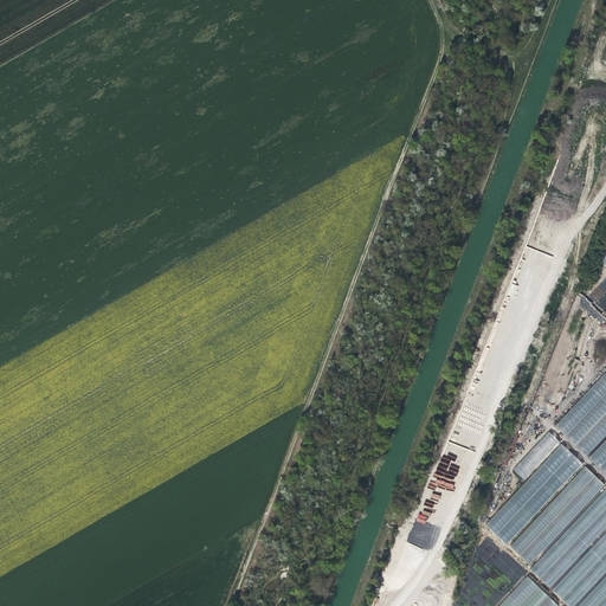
[(605,268),(605,247),(595,259),(605,269),(605,268)]
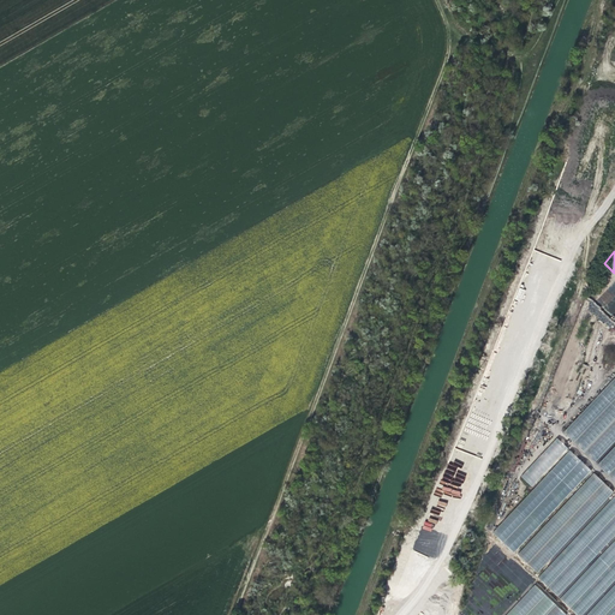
[(614,280),(597,300),(614,316),(614,280)]
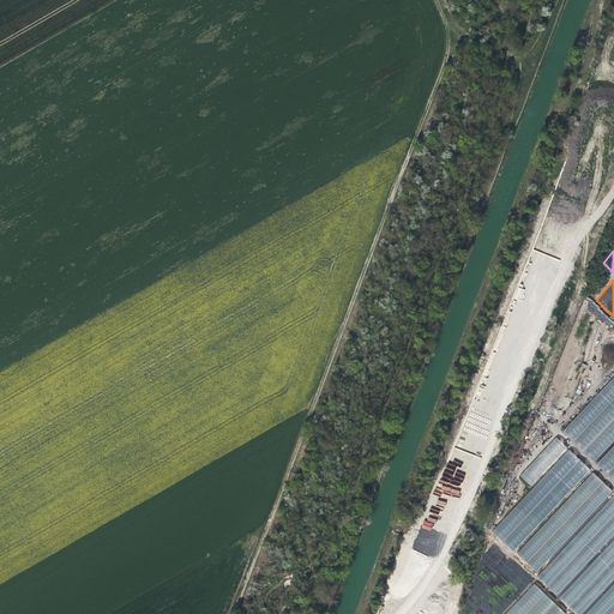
[(594,462),(613,440),(613,375),(561,432),(594,462)]
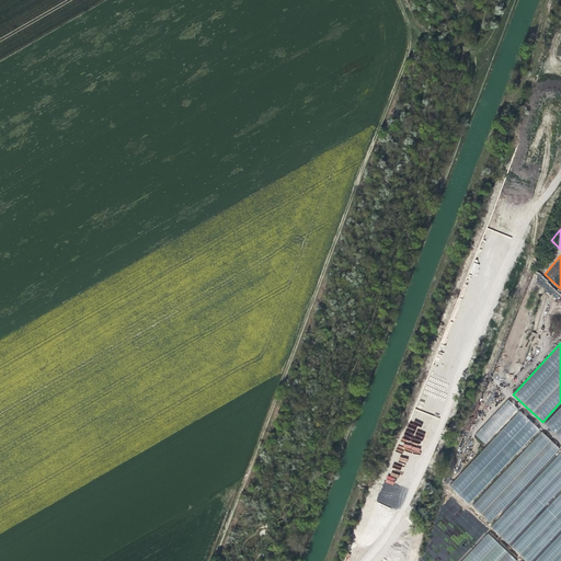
[(508,399),(474,434),(484,444),(518,409),(508,399)]
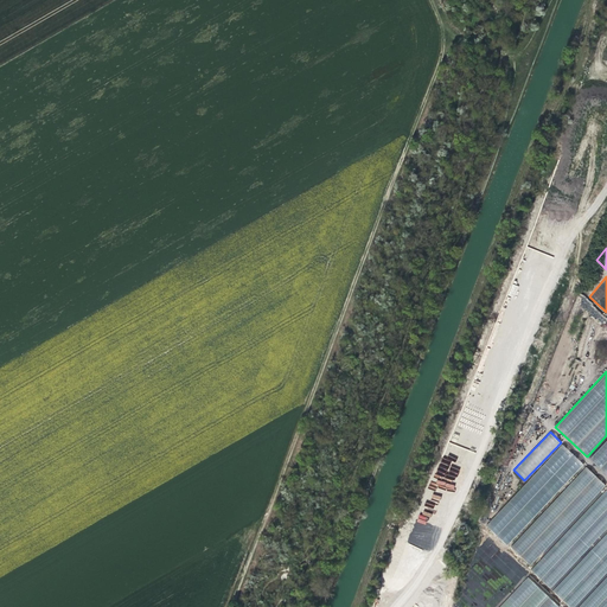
[(606,460),(606,439),(589,458),(601,467),(606,460)]
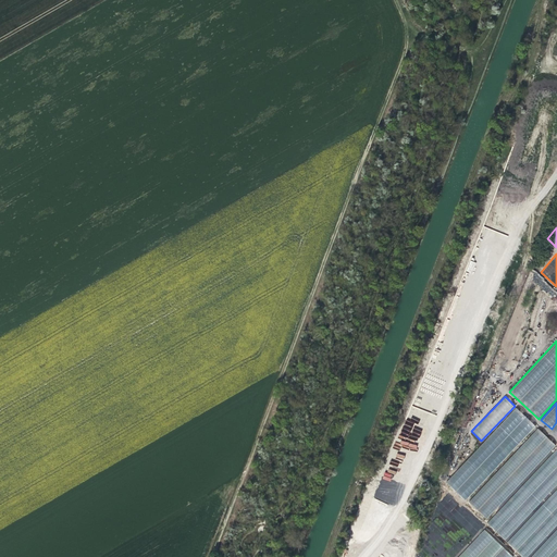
[(547,440),(537,431),(468,504),(478,512),(547,440)]
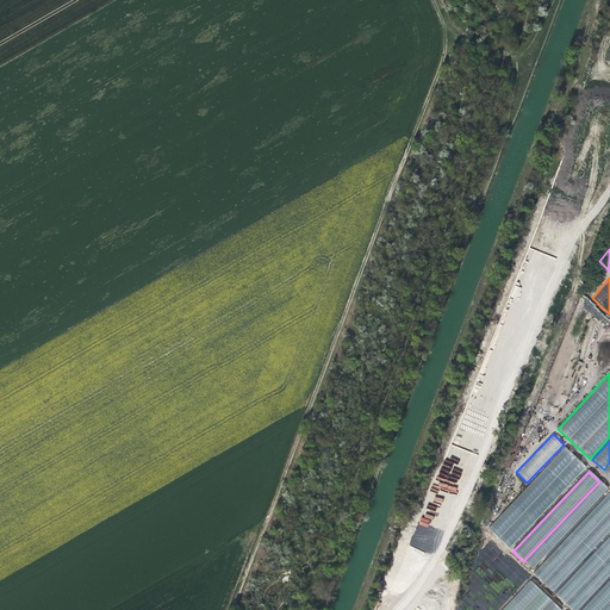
[(608,490),(599,481),(523,561),(531,571),(608,490)]
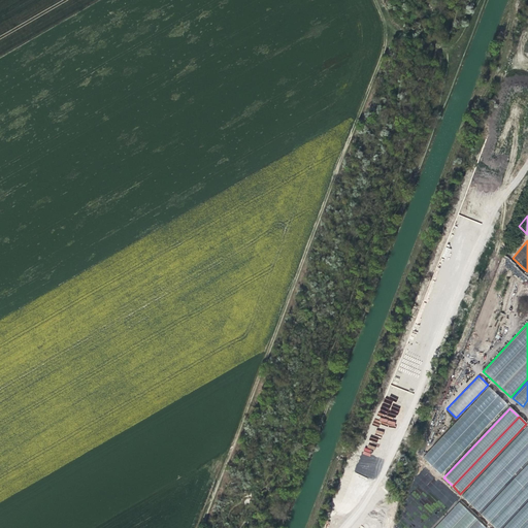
[(527,443),(527,426),(462,496),(471,504),(527,443)]
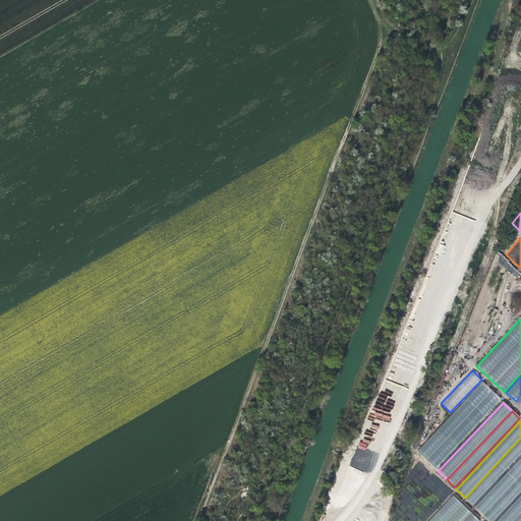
[(441,464),(472,430),(462,421),(430,454),(441,464)]
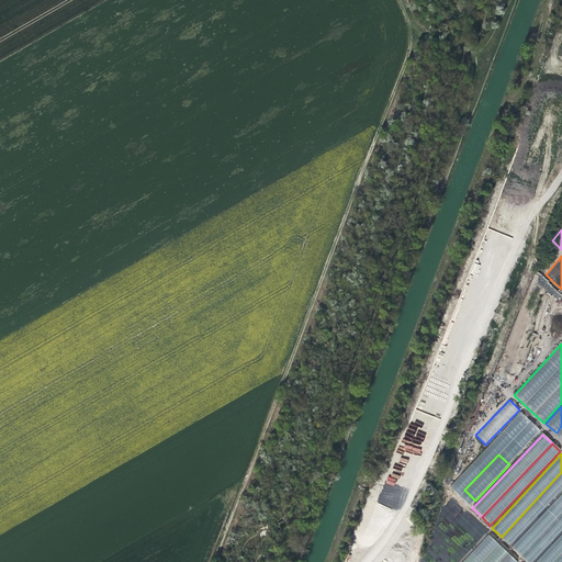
[(561,490),(561,472),(502,537),(510,546),(561,490)]
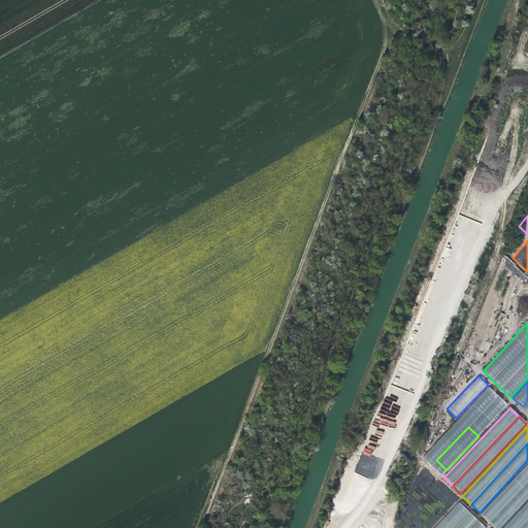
[(527,481),(527,464),(482,514),(489,521),(527,481)]
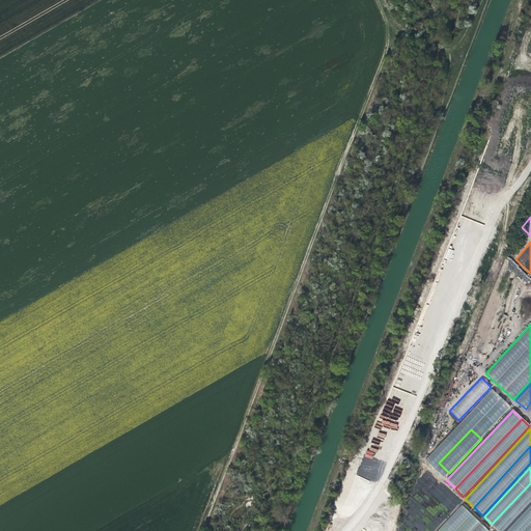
[(502,530),(530,500),(530,483),(492,524),(499,530),(502,530)]
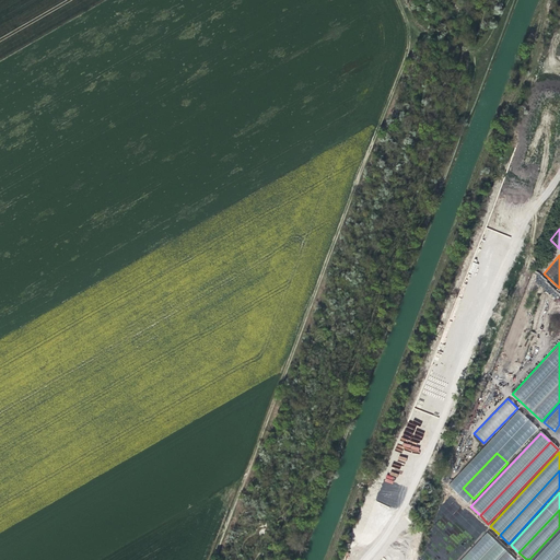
[(550,559),(559,550),(559,531),(533,559),(550,559)]
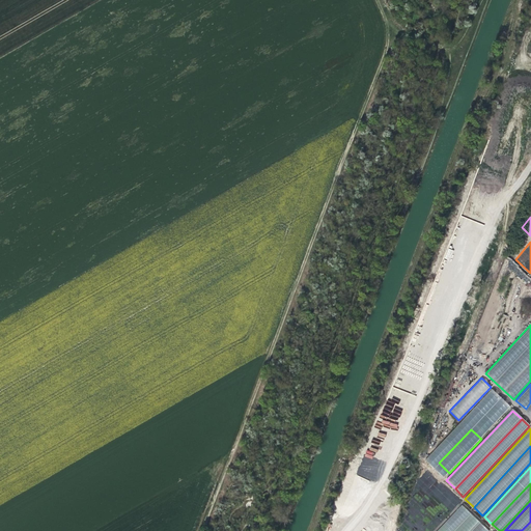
[(454,530),(472,513),(463,505),(438,530),(454,530)]
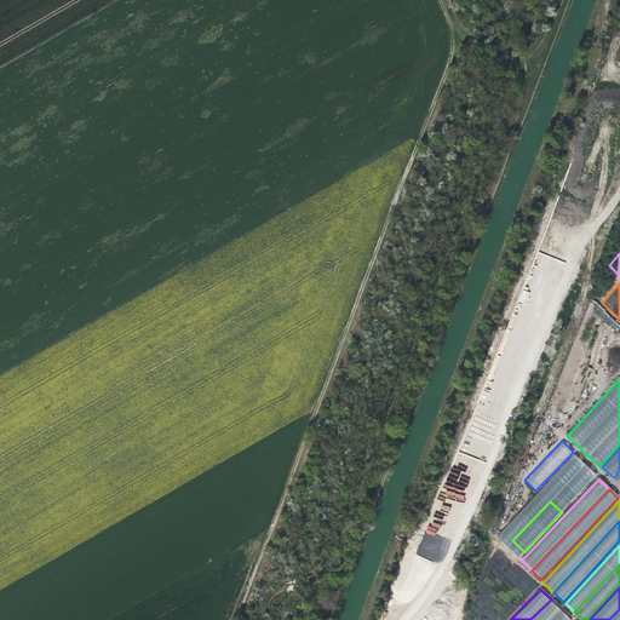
[(550,619),(561,609),(551,600),(530,619),(550,619)]
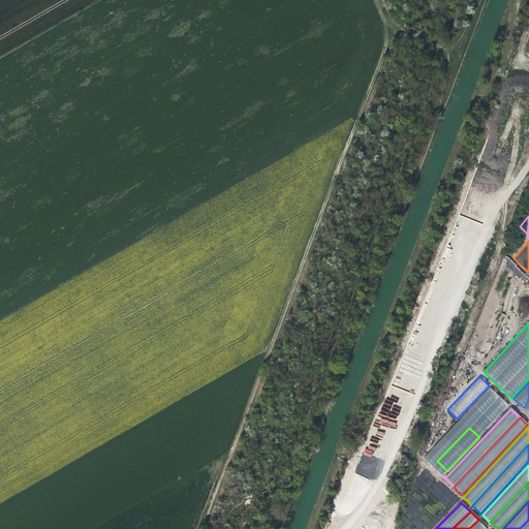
[(488,528),(478,520),(469,528),(488,528)]
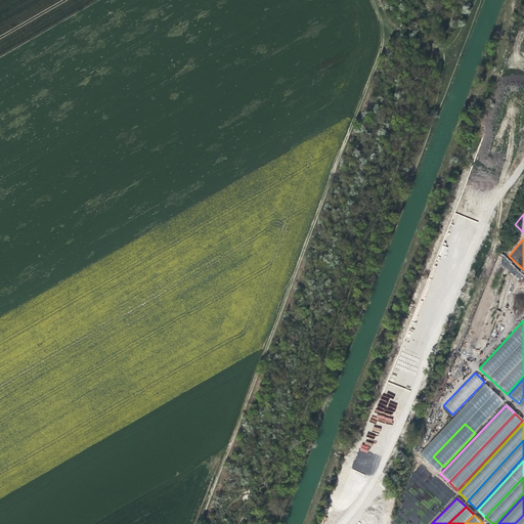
[(523,523),(523,515),(515,523),(523,523)]
